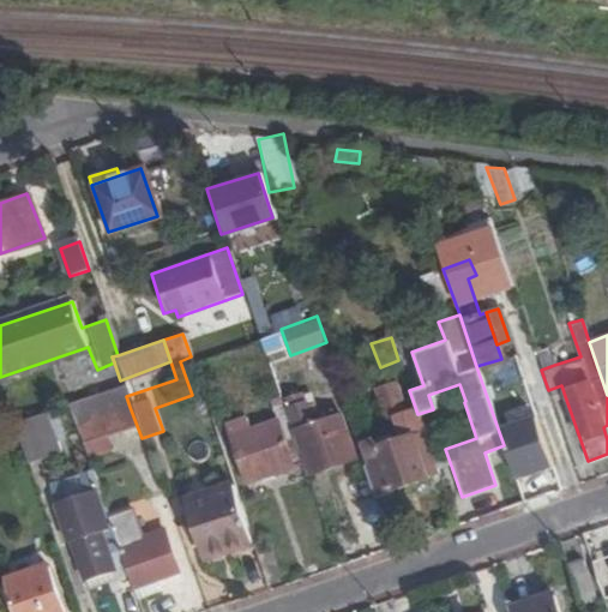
[(552,358),(539,363),(541,370),(554,365),(552,358)]
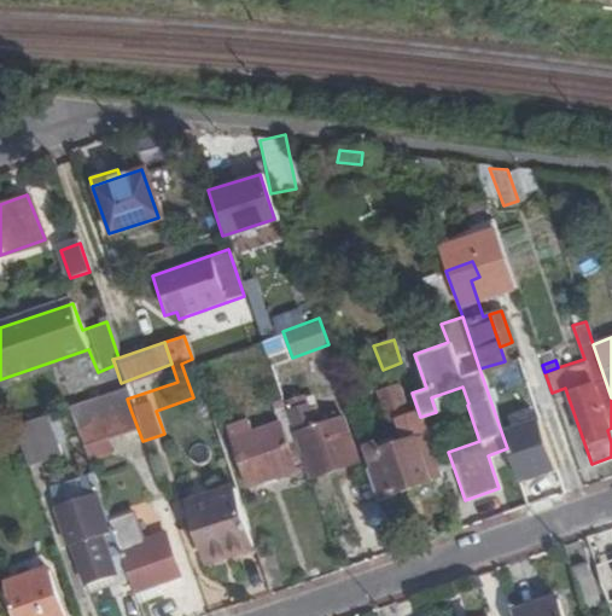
[(291,370),(275,376),(310,477),(355,462),(339,417),(318,425),(315,417),(307,418),(291,370)]
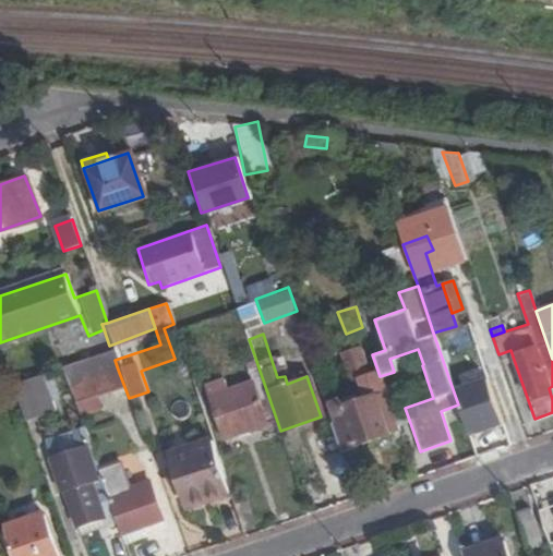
[(115,360),(111,349),(70,363),(59,367),(67,387),(85,381),(118,370),(115,360)]
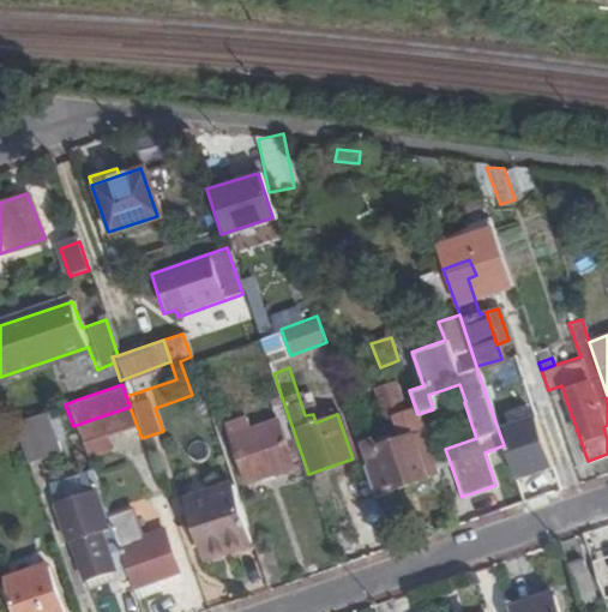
[(392,385),(373,393),(384,419),(403,413),(392,385)]
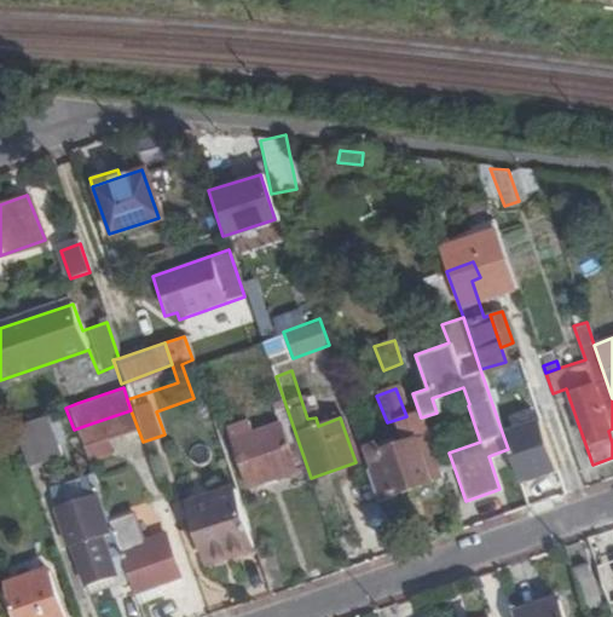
[(553,393),(556,404),(570,399),(566,388),(553,393)]
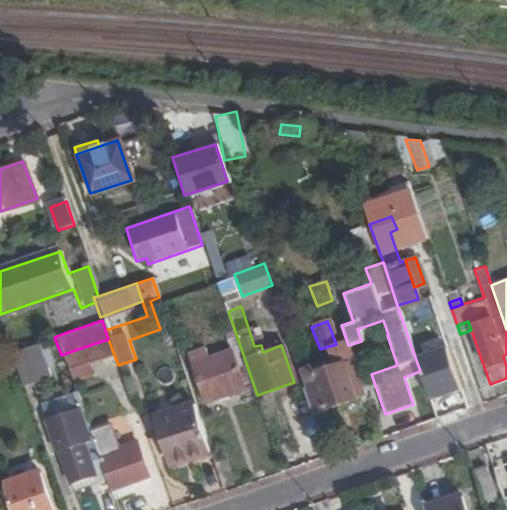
[(46,369),(36,343),(8,352),(18,380),(46,369)]
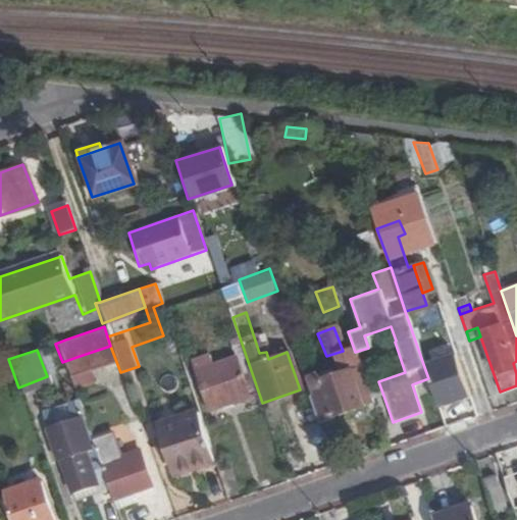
[(428,378),(438,406),(469,396),(454,354),(423,364),(428,378)]
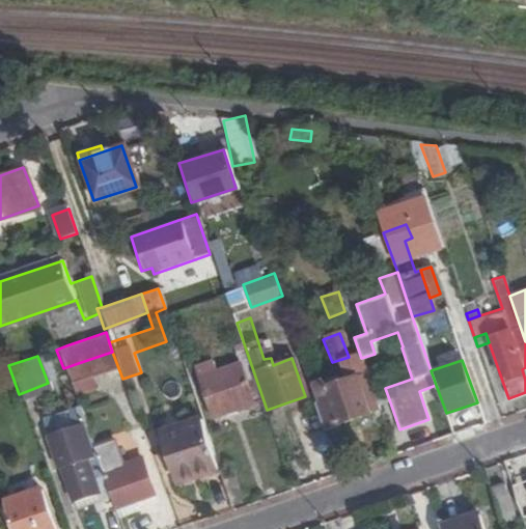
[(212,417),(259,400),(246,361),(198,378),(212,417)]
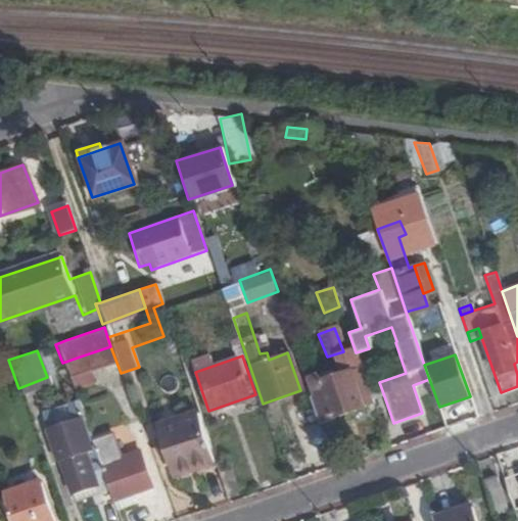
[(80,357),(62,363),(66,375),(84,369),(80,357)]
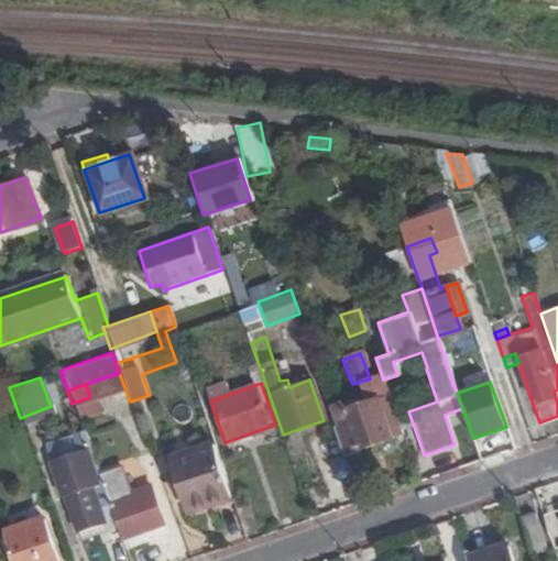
[(340,404),(329,407),(336,427),(331,429),(340,454),(345,453),(391,437),(383,417),(391,415),(387,406),(381,409),(376,398),(342,410),(340,404)]
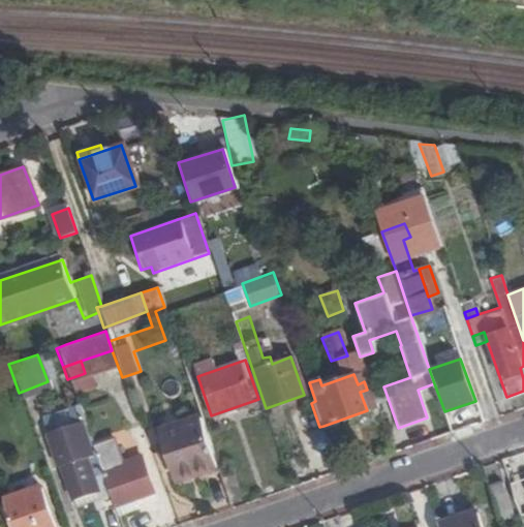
[(167,453),(208,438),(190,390),(151,403),(167,453)]
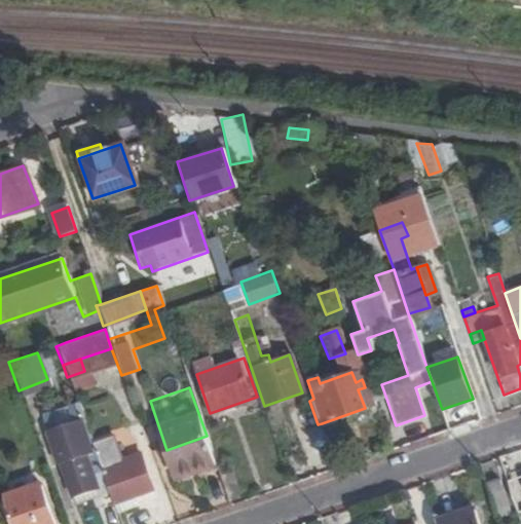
[(86,439),(71,396),(60,399),(66,417),(39,426),(54,469),(58,468),(70,499),(94,491),(96,498),(108,494),(96,457),(90,459),(83,440),(86,439)]
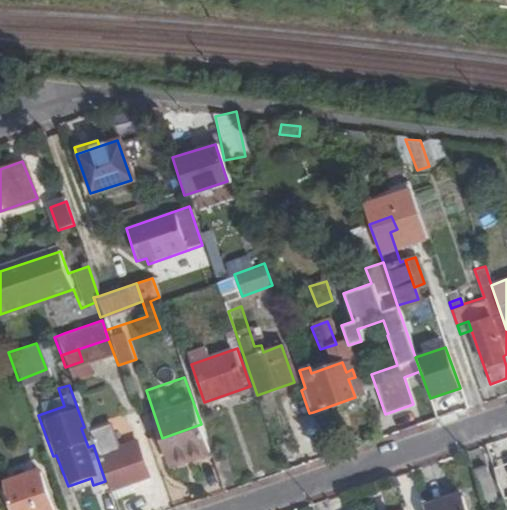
[(105,481),(109,490),(127,483),(146,476),(134,443),(117,450),(108,426),(88,433),(93,445),(105,481)]
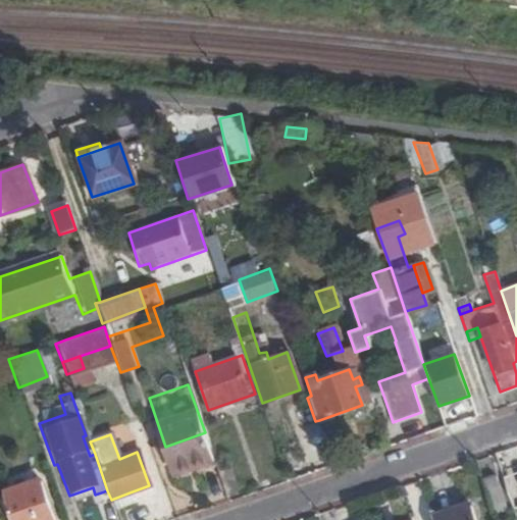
[(494,477),(479,481),(490,513),(504,509),(494,477)]
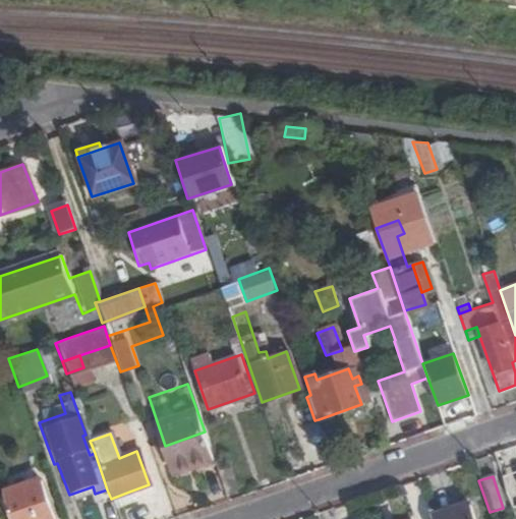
[(52,518),(39,481),(2,494),(10,518),(52,518)]
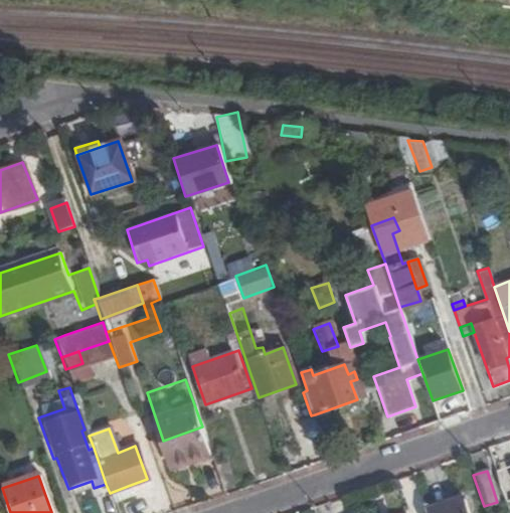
[(94,488),(92,481),(68,489),(70,496),(94,488)]
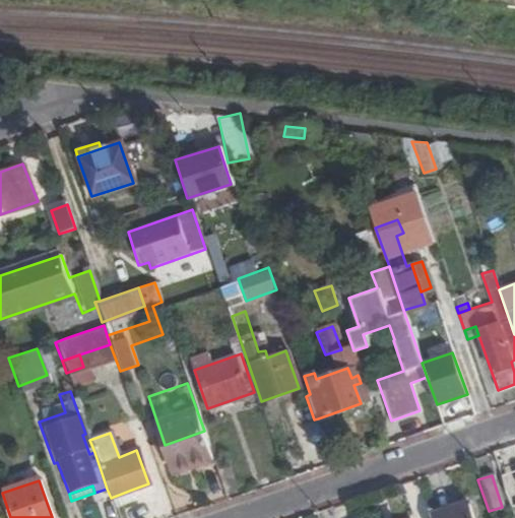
[(132,500),(129,491),(111,498),(114,507),(132,500)]
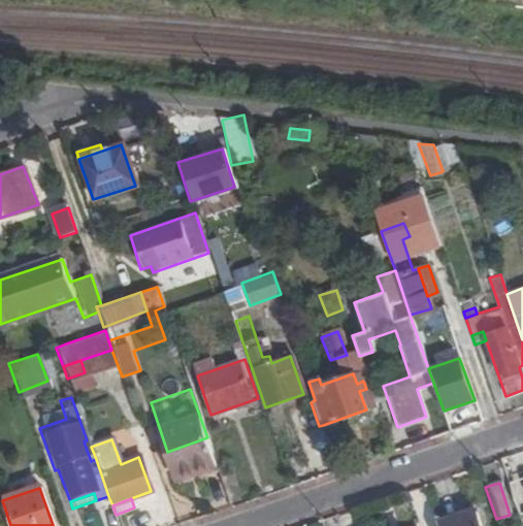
[(478,525),(474,511),(436,522),(437,525),(478,525)]
